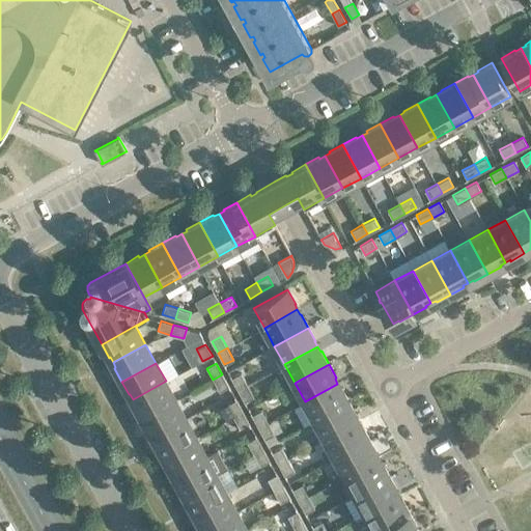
[(231,379),(238,390),(248,385),(241,373),(231,379)]
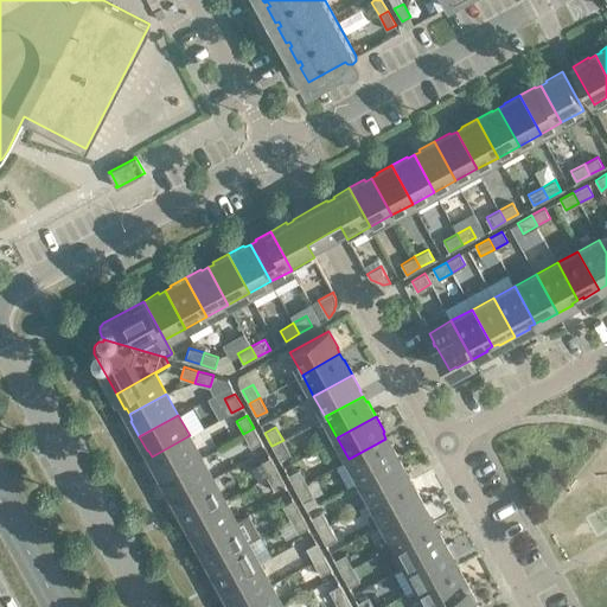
[(262,441),(254,428),(243,434),(250,447),(262,441)]
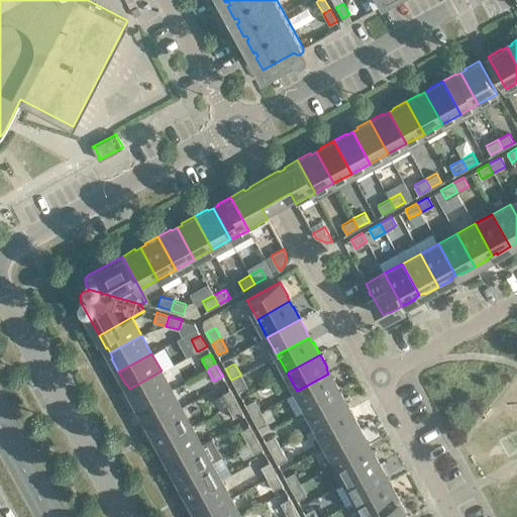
[(172,389),(162,371),(129,389),(132,394),(131,394),(138,407),(172,389)]
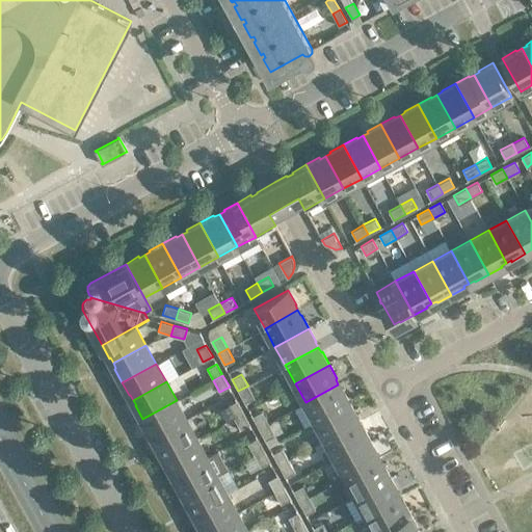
[(341,390),(338,384),(306,402),(316,421),(349,402),(342,389),(341,390)]
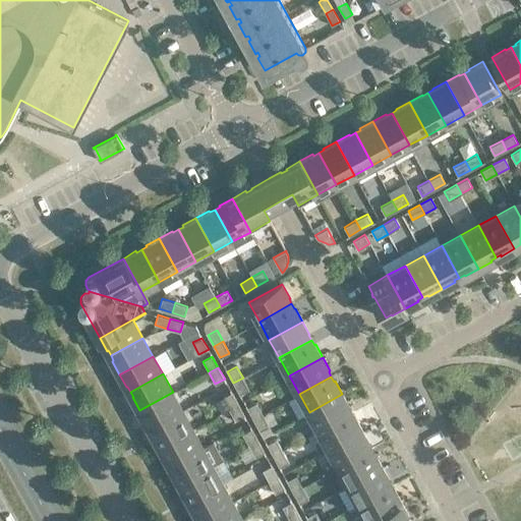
[(249,389),(243,378),(233,383),(240,394),(249,389)]
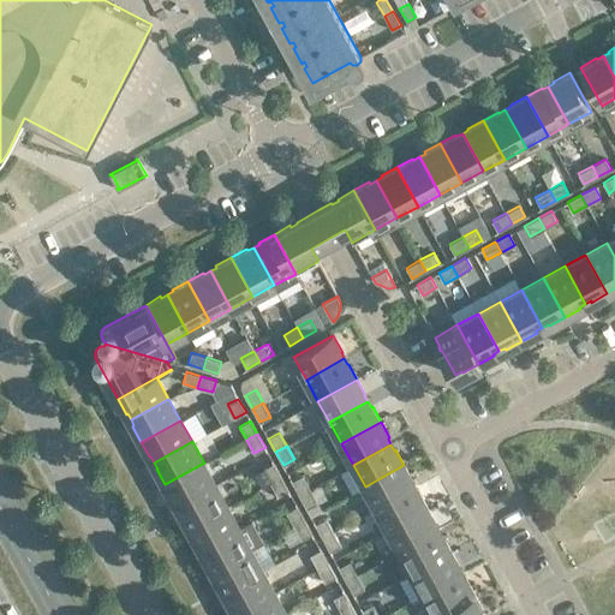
[(215,484),(204,463),(165,484),(173,500),(174,500),(178,506),(215,484)]
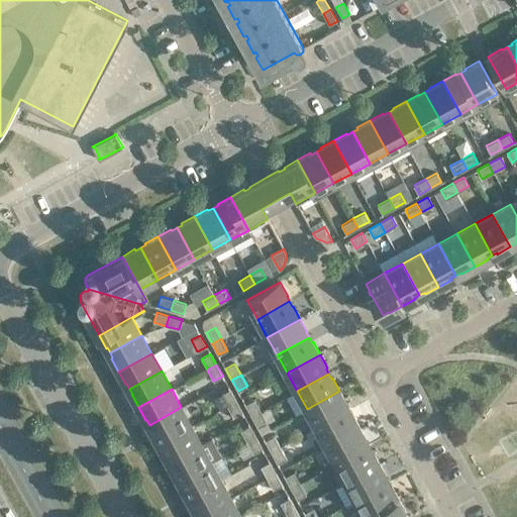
[(221,394),(227,406),(236,401),(230,389),(221,394)]
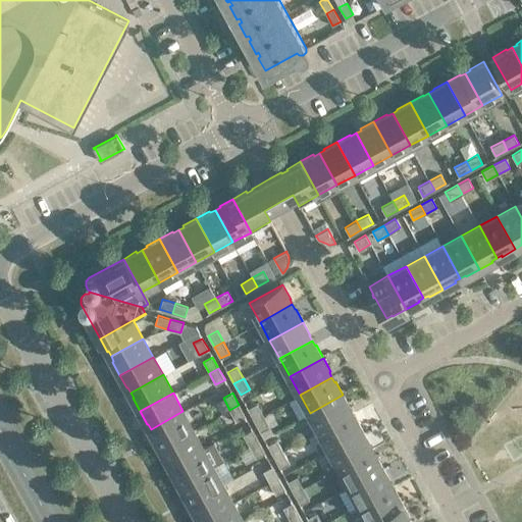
[(350,408),(343,395),(310,413),(319,431),(352,414),(349,409),(350,408)]
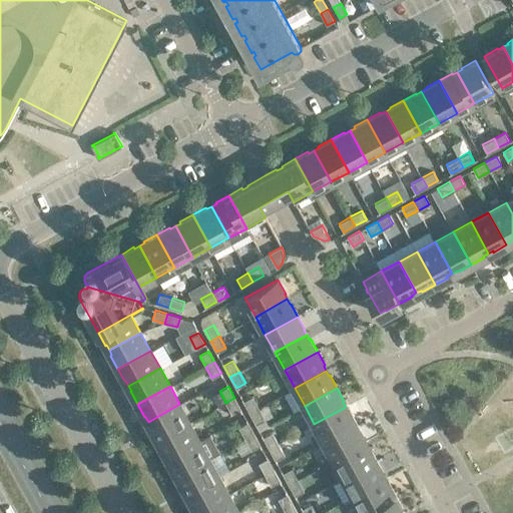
[(243,401),(249,413),(259,408),(252,396),(243,401)]
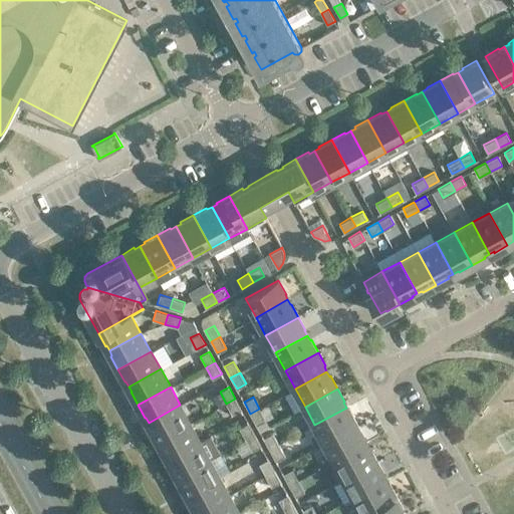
[(241,410),(235,399),(226,404),(232,415),(241,410)]
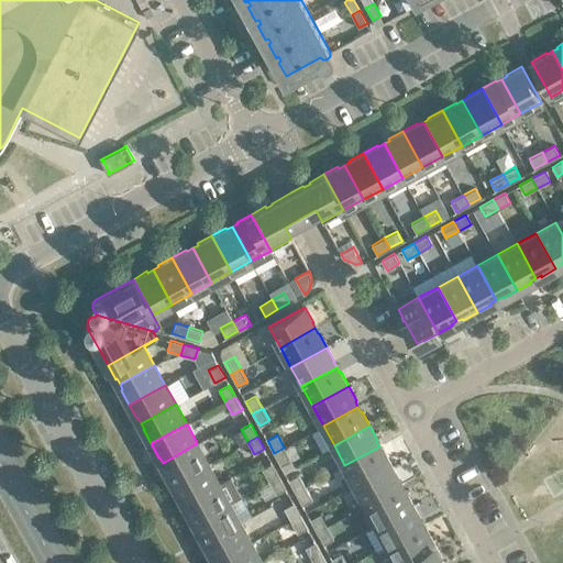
[(208,463),(197,443),(163,463),(165,468),(164,468),(172,483),(208,463)]
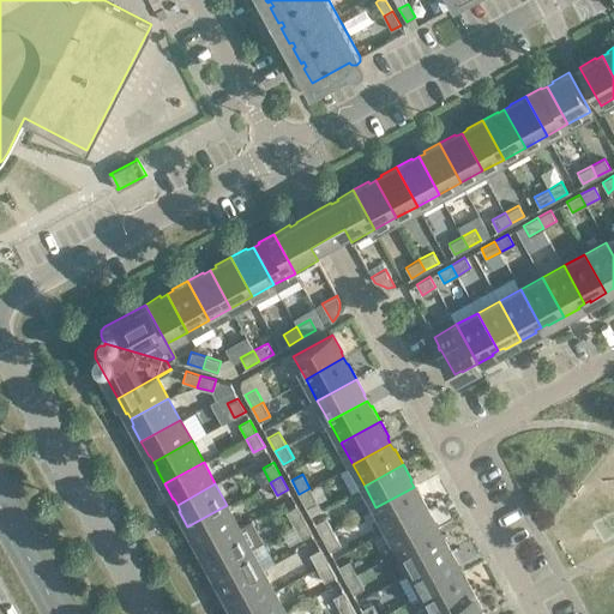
[(417,493),(414,487),(375,507),(387,529),(427,507),(419,492),(417,493)]
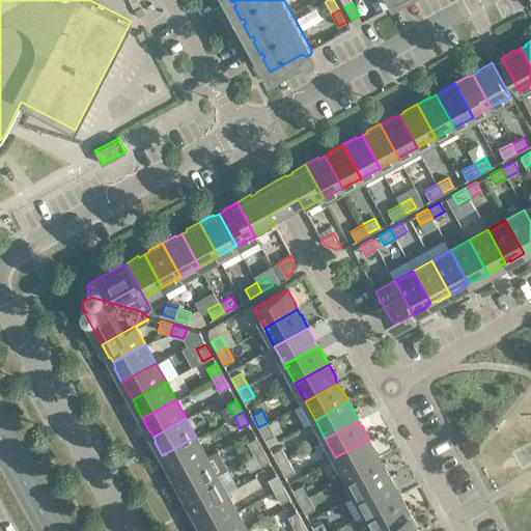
[(274,434),(268,422),(258,427),(264,439),(274,434)]
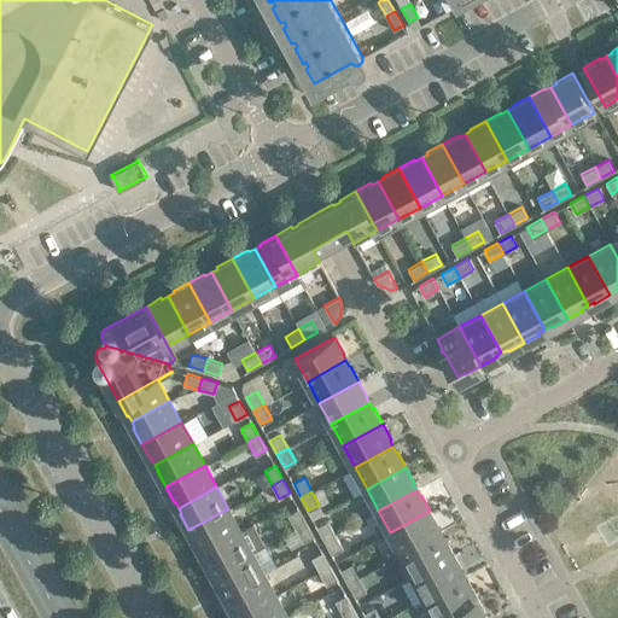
[(240,530),(228,508),(188,530),(197,546),(199,544),(202,551),(240,530)]
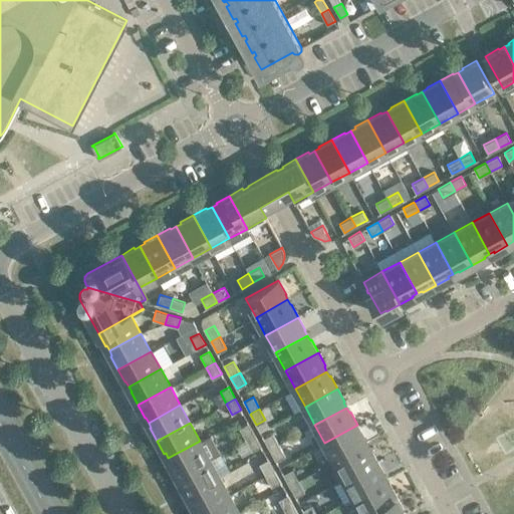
[(239,428),(245,439),(254,435),(248,423),(239,428)]
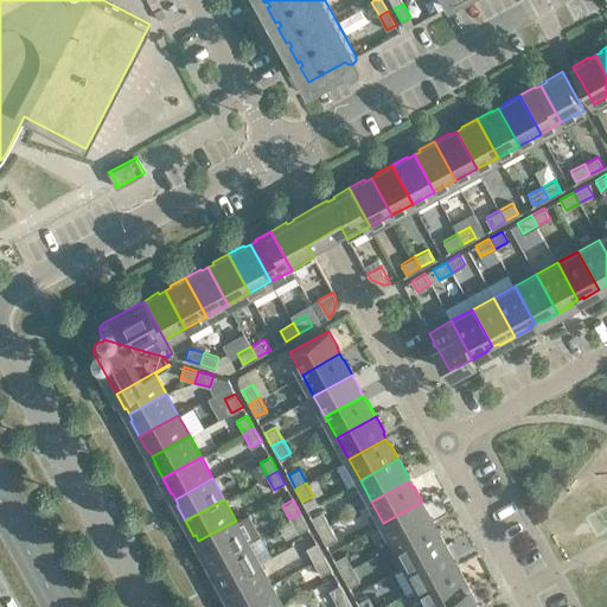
[(430,517),(422,502),(383,523),(395,544),(433,524),(429,518),(430,517)]
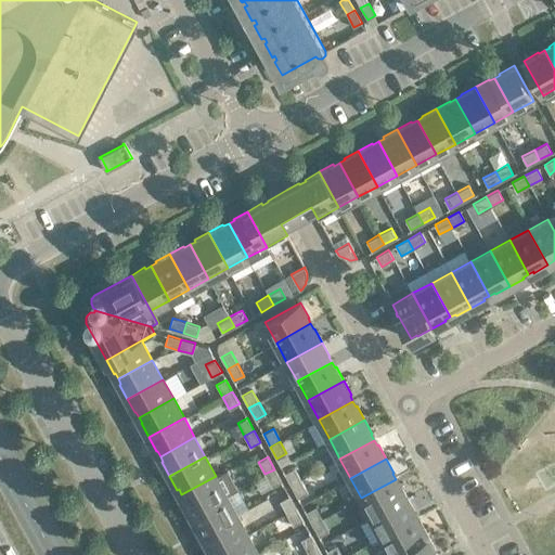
[(284,473),(292,485),(301,480),(294,467),(284,473)]
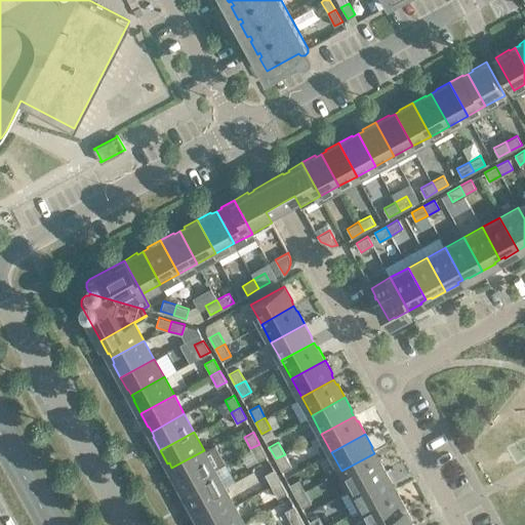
[(267,455),(259,444),(250,448),(257,460),(267,455)]
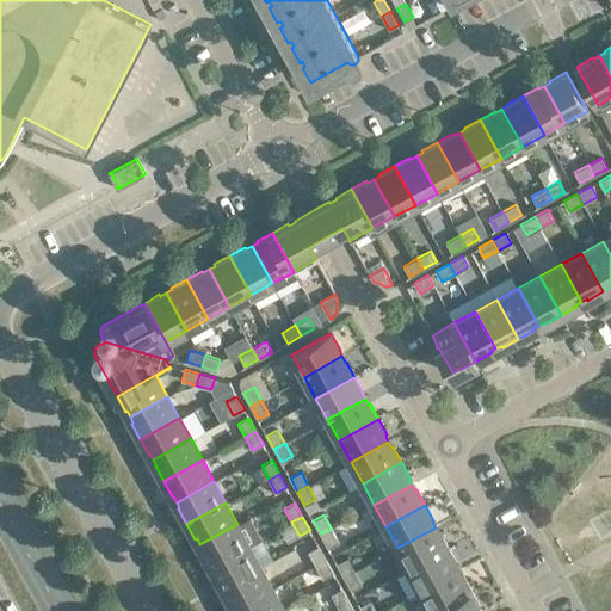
[(250,545),(238,524),(199,544),(203,550),(202,551),(210,567),(250,545)]
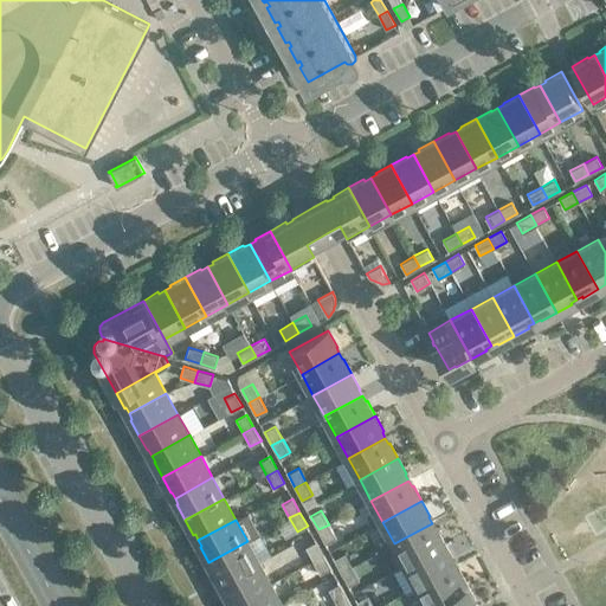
[(434,528),(432,523),(394,543),(406,565),(444,543),(436,528),(434,528)]
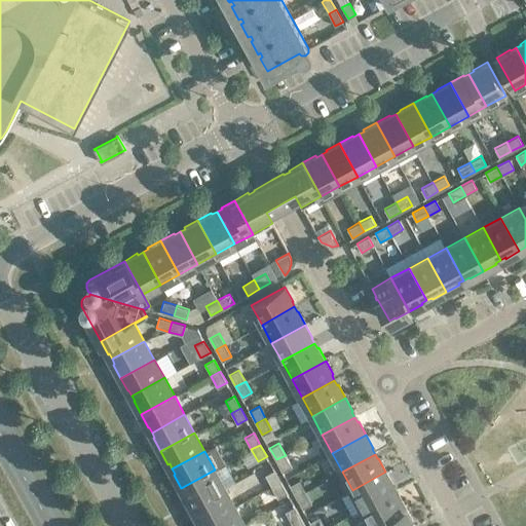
[(292,466),(286,455),(276,459),(283,472),(292,466)]
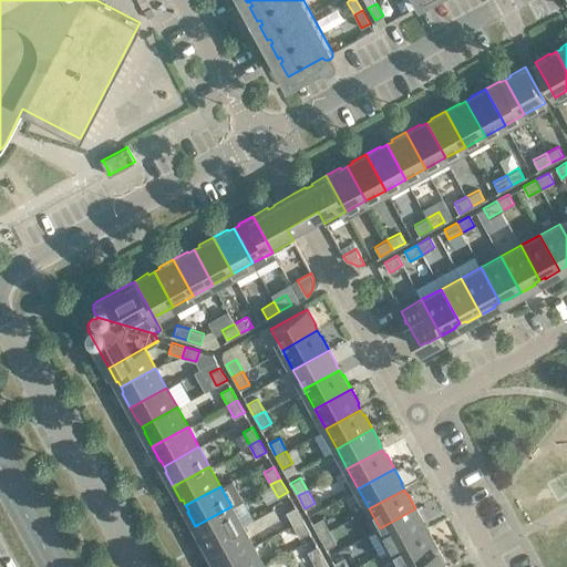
[(243,526),(232,506),(195,526),(203,540),(204,539),(207,545),(243,526)]
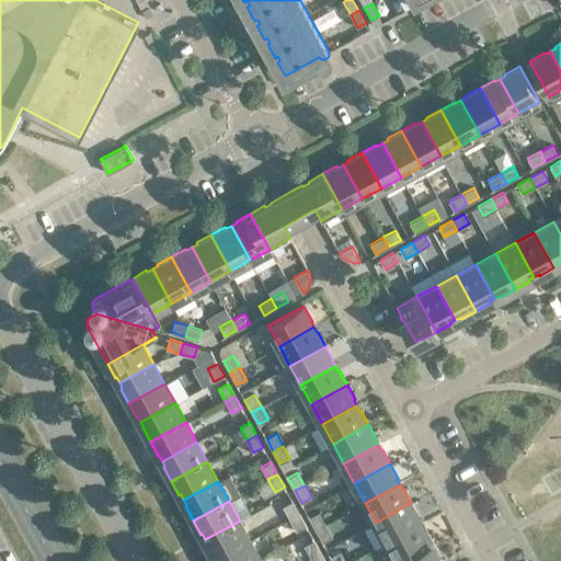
[(283,506),(289,518),(299,513),(293,501),(283,506)]
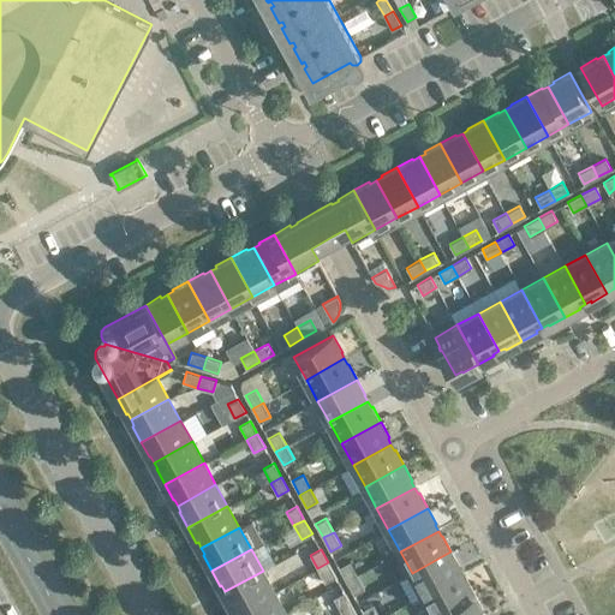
[(460,567),(451,551),(412,573),(423,595),(461,573),(458,567),(460,567)]
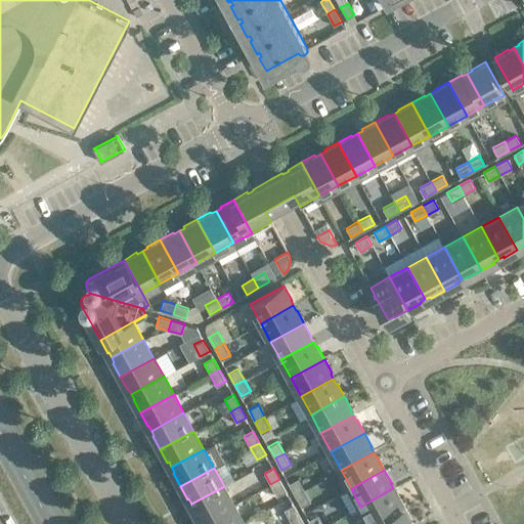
[(289,483),(295,494),(304,489),(298,478),(289,483)]
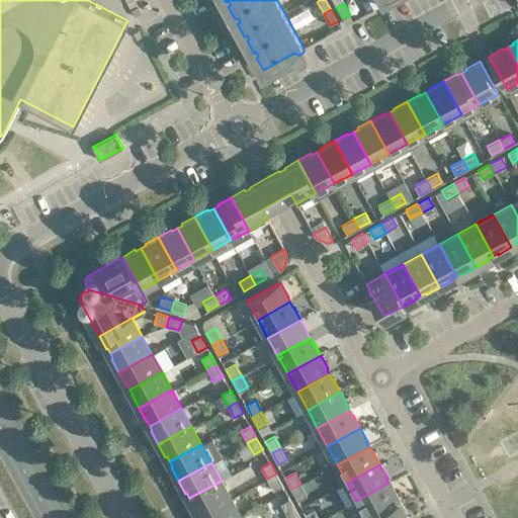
[(282,486),(276,473),(267,479),(273,491),(282,486)]
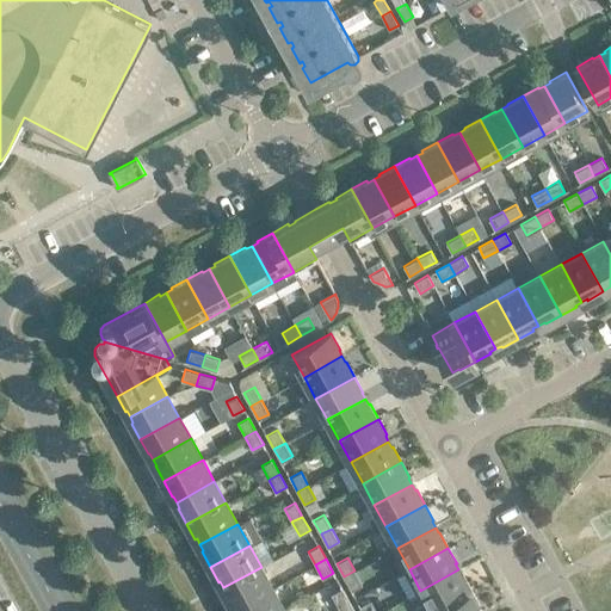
[(272,588),(261,567),(223,587),(227,593),(224,594),(234,610),(272,588)]
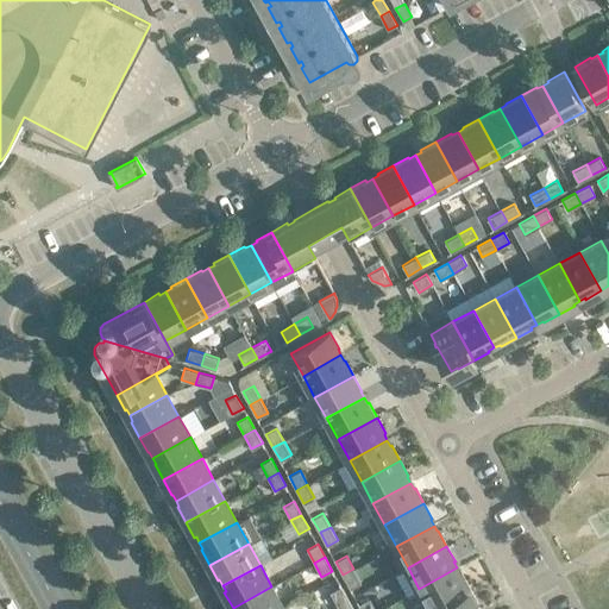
[(460,573),(457,567),(419,589),(429,608),(432,608),(470,589),(462,573),(460,573)]
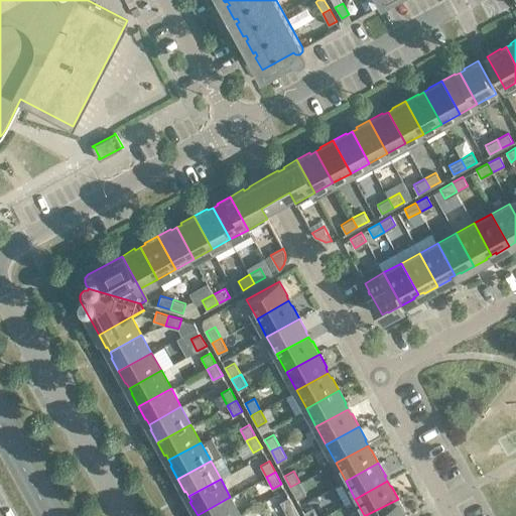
[(305,494),(299,482),(290,487),(296,499),(305,494)]
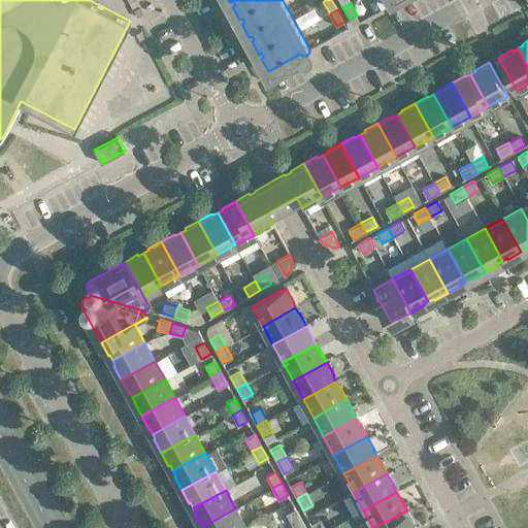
[(242,527),(245,527),(235,508),(202,527),(242,527)]
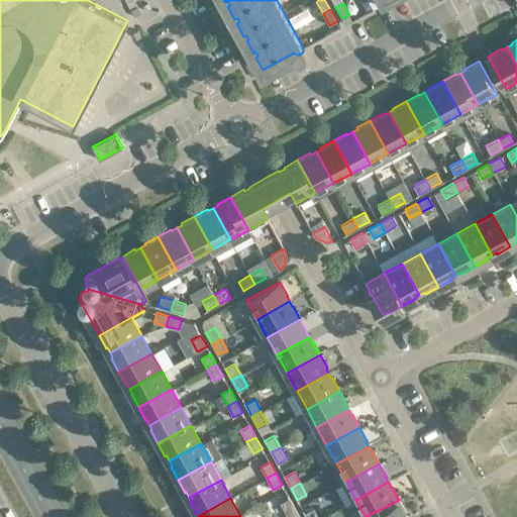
[(280,503),(287,514),(296,509),(289,498),(280,503)]
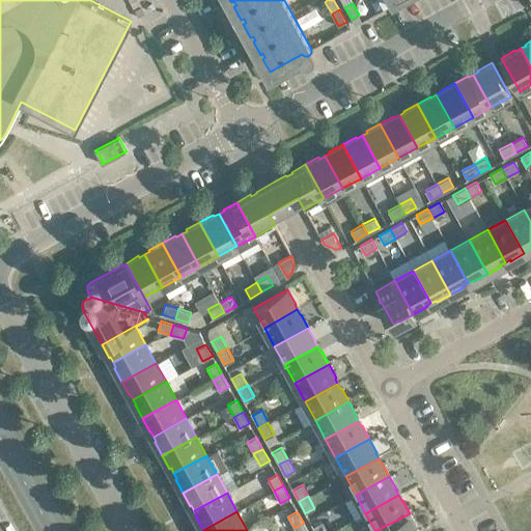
[(417,527),(410,513),(376,530),(418,530),(416,528),(417,527)]
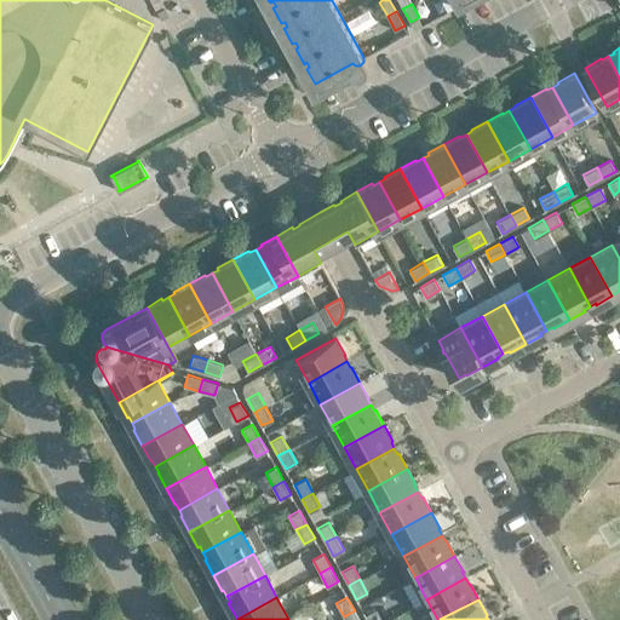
[(366,615),(367,619),(382,619),(377,609),(366,615)]
